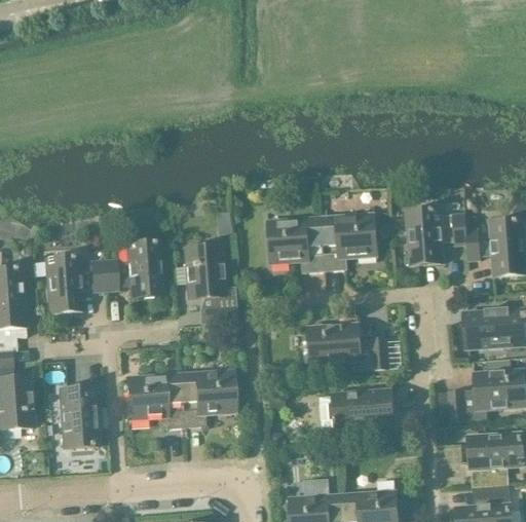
[(476,196),(465,197),(466,208),(477,207),(476,196)]
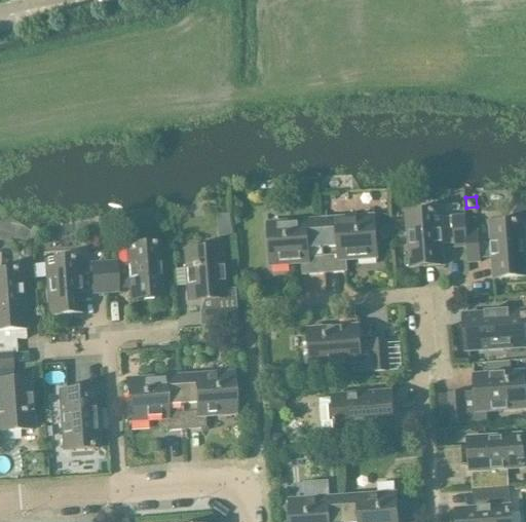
[(514,210),(515,220),(491,221),(495,274),(525,271),(525,255),(525,239),(525,238),(525,203),(519,204),(514,210)]
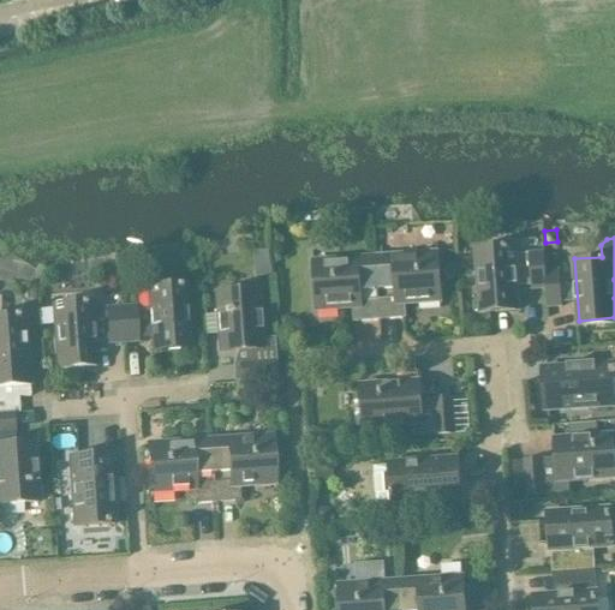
[(532,287),(545,286),(547,286),(545,267),(547,267),(545,247),(530,249),(530,250),(515,251),(514,243),(477,245),(481,308),(519,305),(518,283),(532,282),(532,287)]
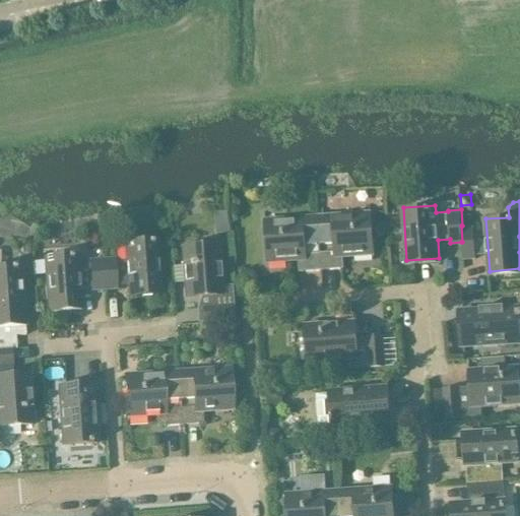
[(319,214),(323,267),(343,266),(342,253),(375,251),(373,211),(319,214)]
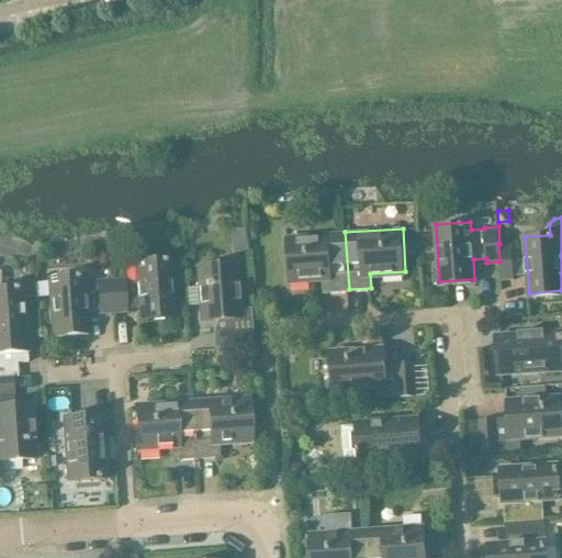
[(322,291),(349,289),(345,232),(289,236),(292,279),(322,277),(322,291)]
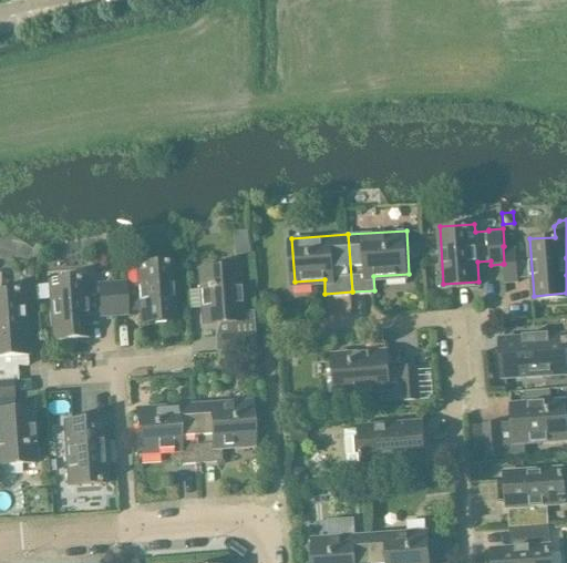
[(504,264),(503,264),(504,279),(519,278),(516,245),(504,246),(503,246),(504,264)]
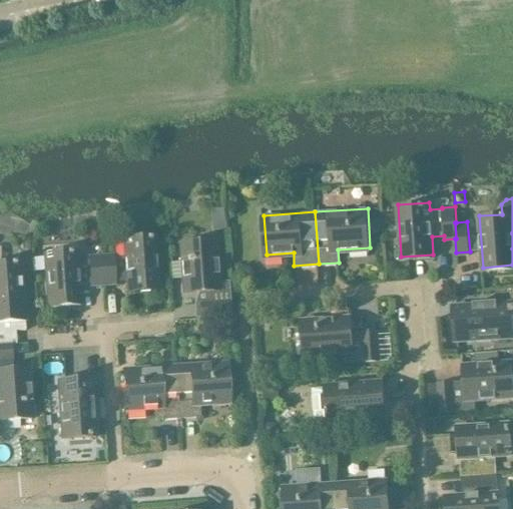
[(102,252),(104,285),(115,284),(115,281),(127,280),(127,290),(160,288),(156,235),(124,237),(125,256),(113,257),(113,251),(102,252)]
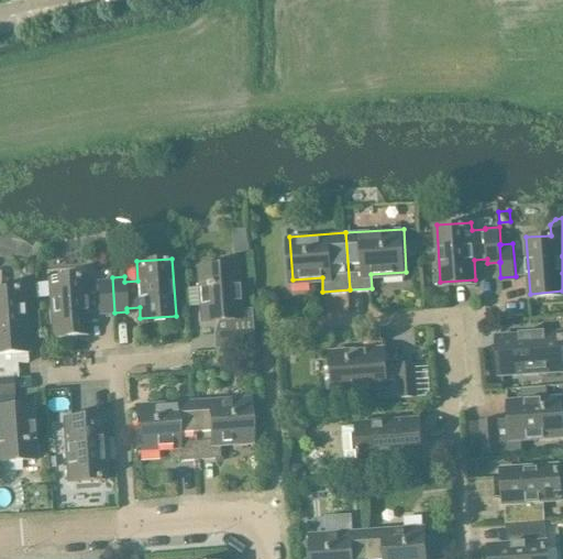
[(236,263),(198,265),(201,319),(229,317),(240,316),(240,307),(236,263)]
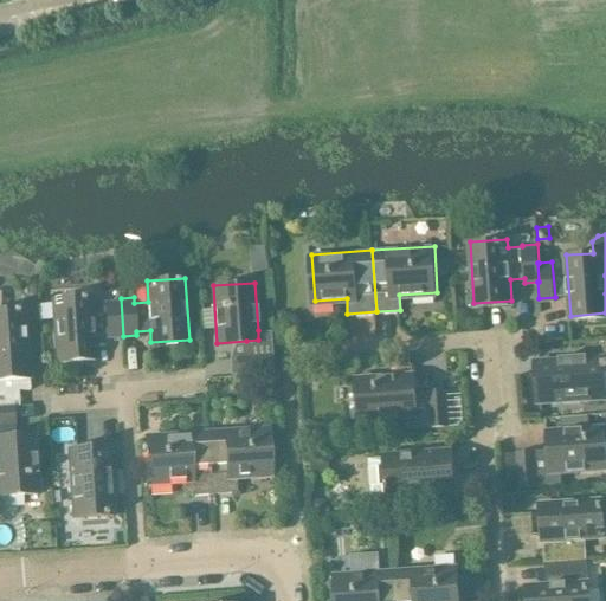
[(90,295),(53,297),(57,359),(95,356),(90,295)]
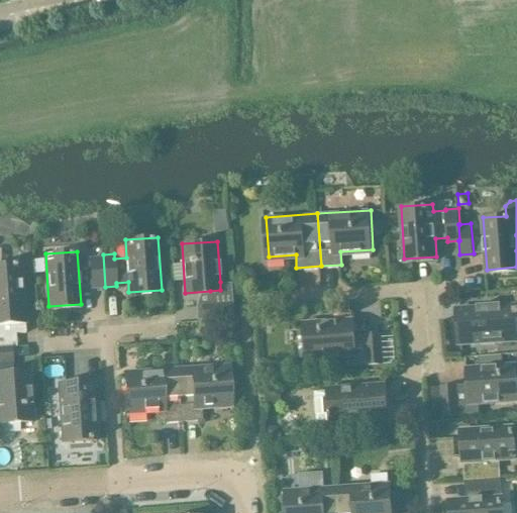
[(91,288),(105,287),(103,254),(88,255),(91,288)]
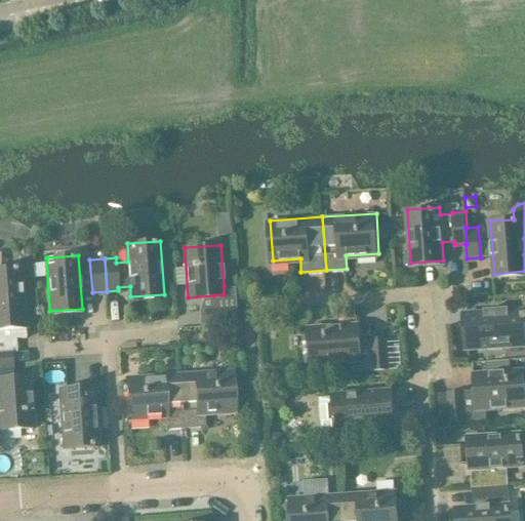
[(22,268),(0,269),(0,335),(9,335),(26,334),(26,325),(22,268)]
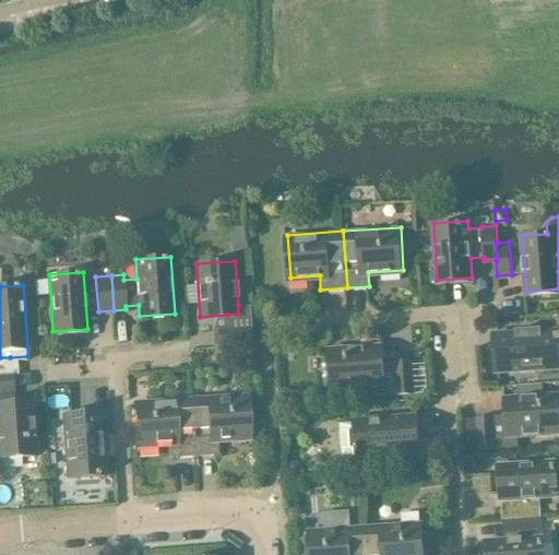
[(238,314),(227,315),(228,328),(251,327),(249,304),(238,305),(238,314)]
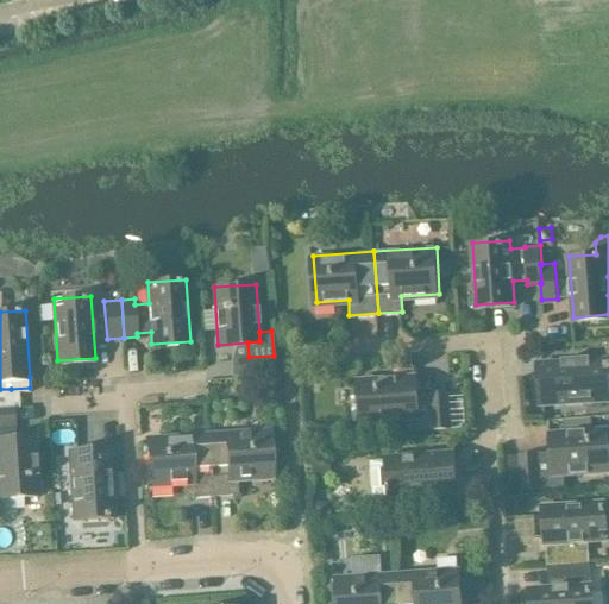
[(608,344),(607,344),(608,357),(607,357),(541,362),(544,396),(566,395),(566,401),(608,397),(608,344)]
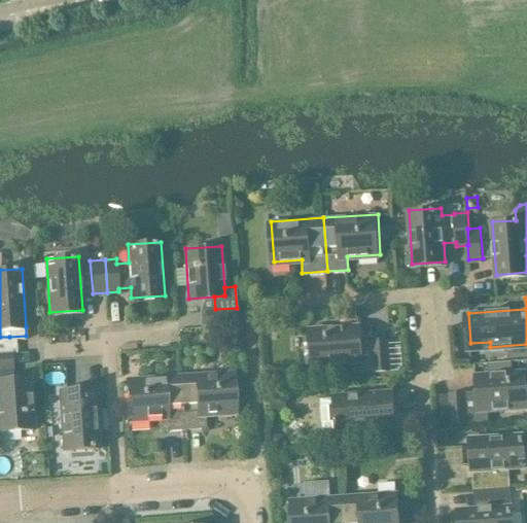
[(205,310),(206,323),(239,321),(238,308),(237,308),(215,309),(205,310)]
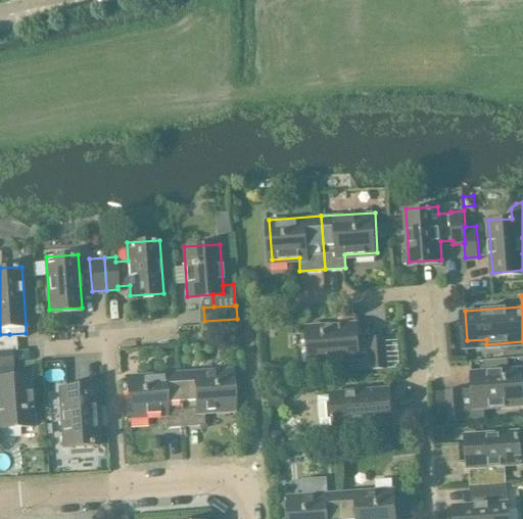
[(355,323),(307,326),(310,360),(358,357),(355,323)]
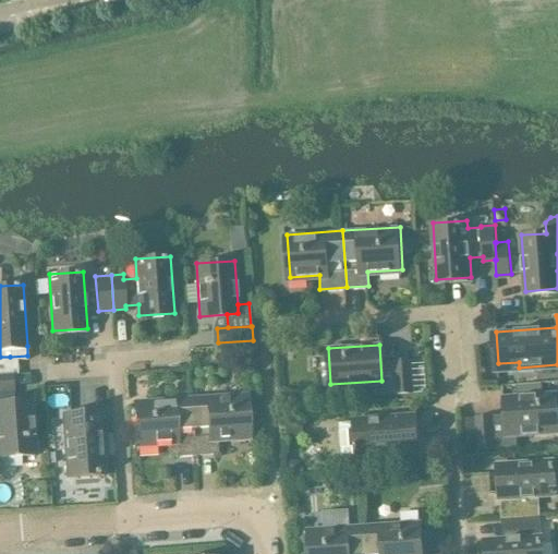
[(398,392),(413,390),(411,358),(396,359),(398,392)]
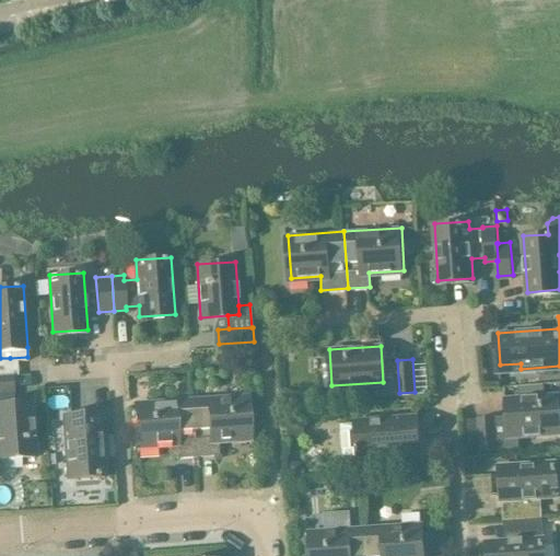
[(13,374),(11,374),(0,374),(0,389),(13,389),(13,374)]
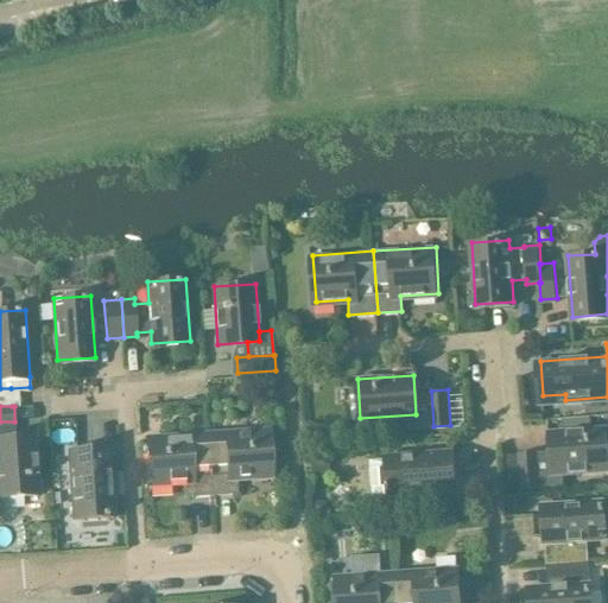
[(589,416),(562,417),(563,430),(590,429),(589,416)]
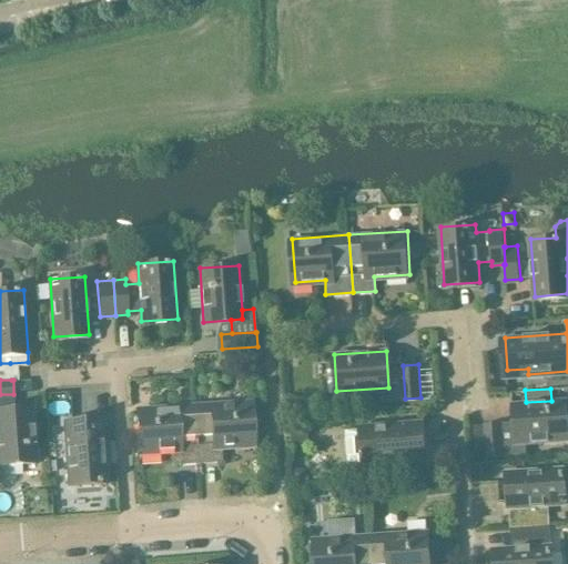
[(194,403),(198,460),(222,459),(221,446),(255,444),(252,400),(194,403)]
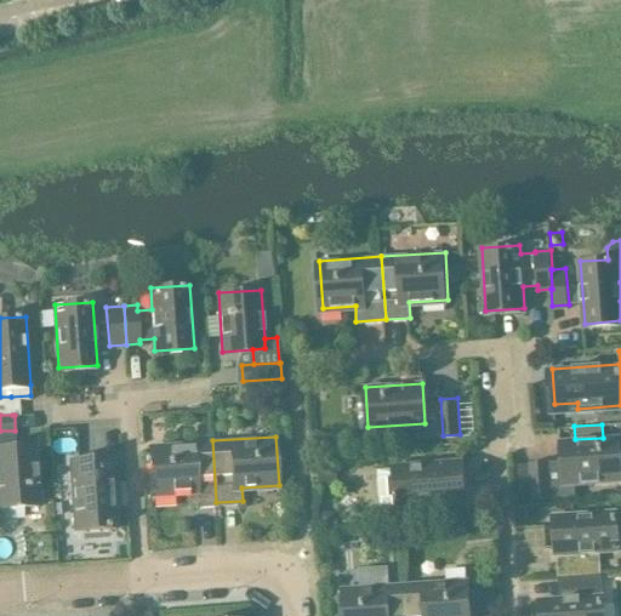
[(560,440),(562,458),(529,460),(531,496),(575,494),(574,480),(620,477),(620,469),(619,437),(603,438),(575,439),(560,440)]
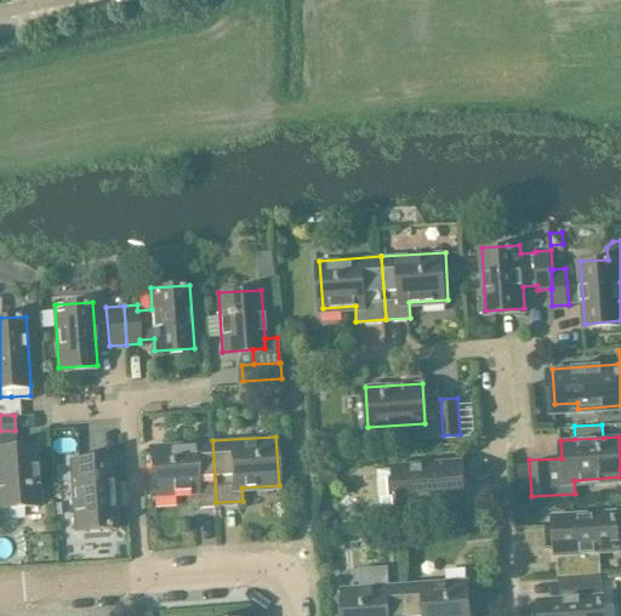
[(189,505),(216,502),(212,440),(149,444),(153,492),(189,490),(189,505)]
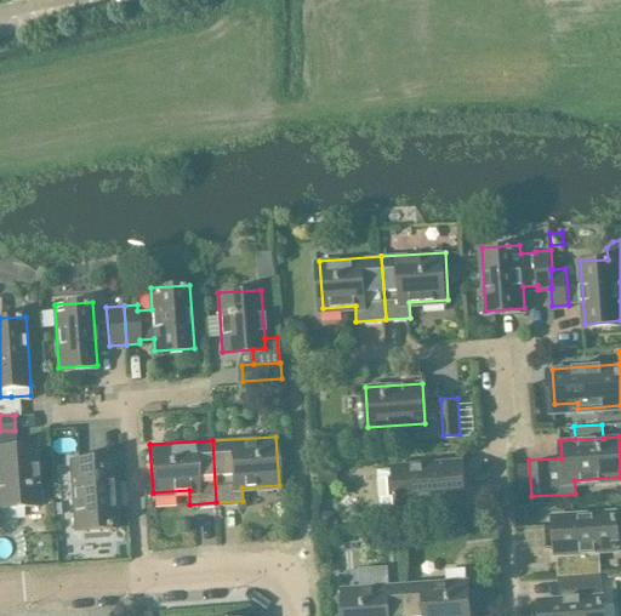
[(34,444),(0,445),(0,505),(39,502),(34,444)]
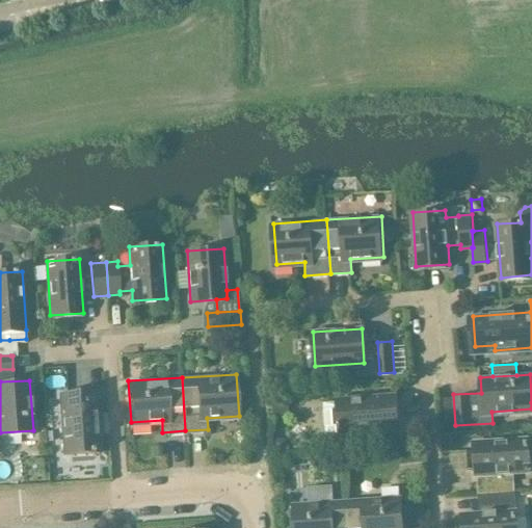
[(100,449),(97,391),(65,392),(67,413),(61,413),(64,451),(100,449)]
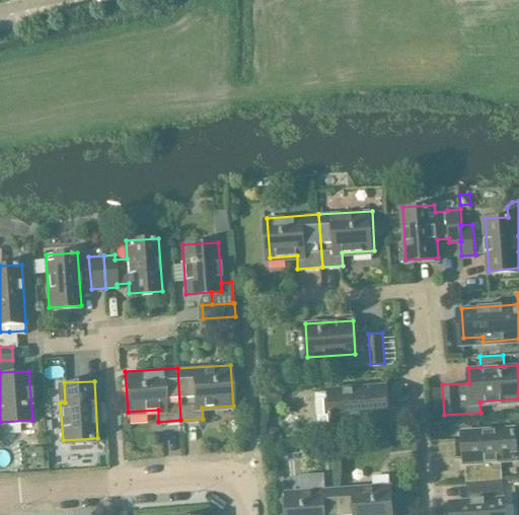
[(328,388),(328,390),(314,391),(317,423),(387,418),(385,389),(366,391),(366,385),(328,388)]
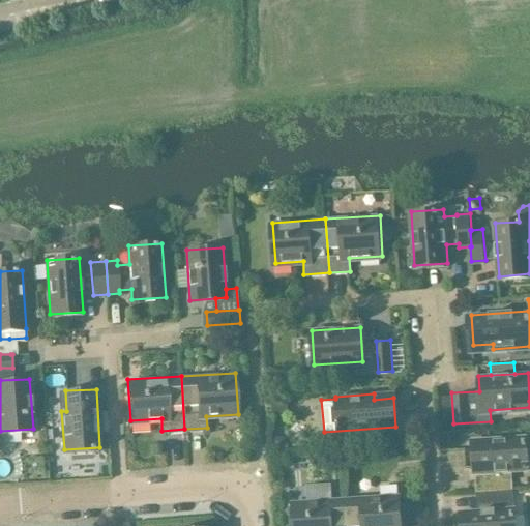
[(284,435),(271,435),(271,446),(284,446),(284,435)]
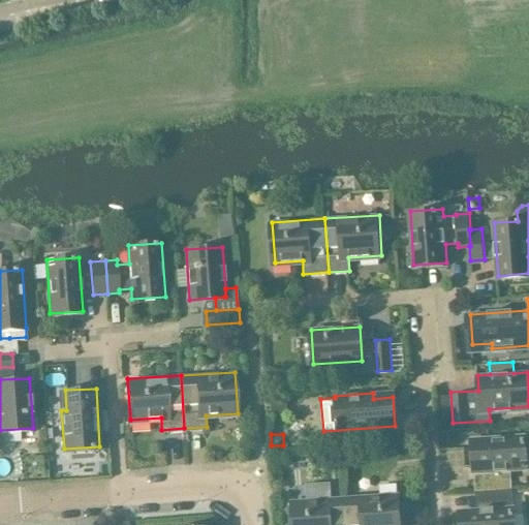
[(480,490),(511,488),(510,468),(526,467),(524,434),(469,437),(471,470),(479,470),(480,490)]
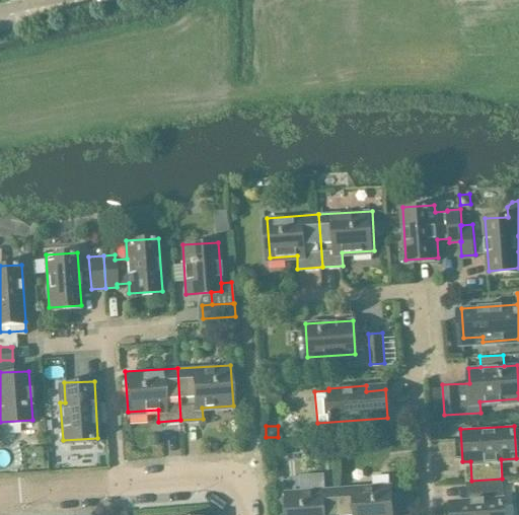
[(504,514),(502,479),(471,481),(472,499),(449,500),(450,514),(504,514)]
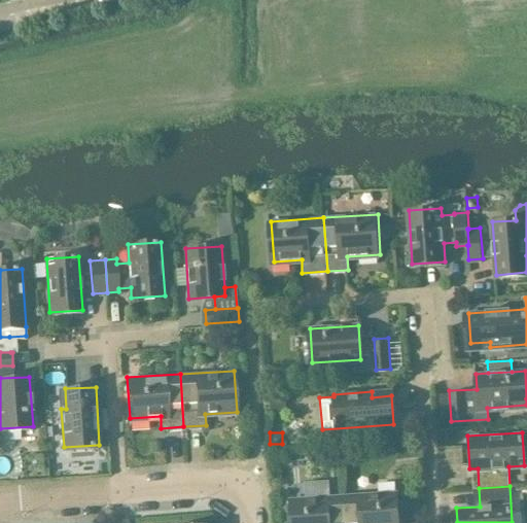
[(343,495),(344,522),(397,522),(395,491),(343,495)]
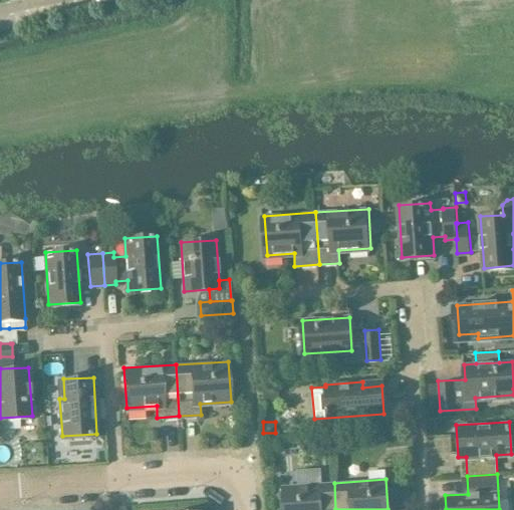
[(335,509),(334,483),(281,486),(282,509),(335,509)]
